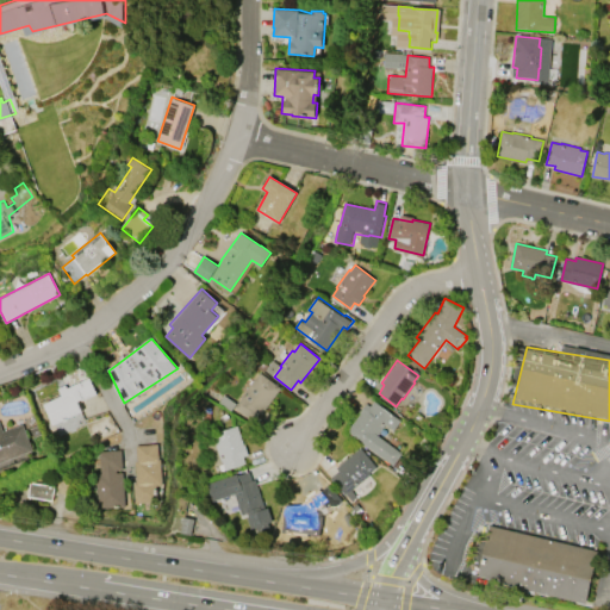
[(281,387),(254,422),(235,408),(242,398),(240,397),(253,380),(255,381),(261,373),(281,387)]
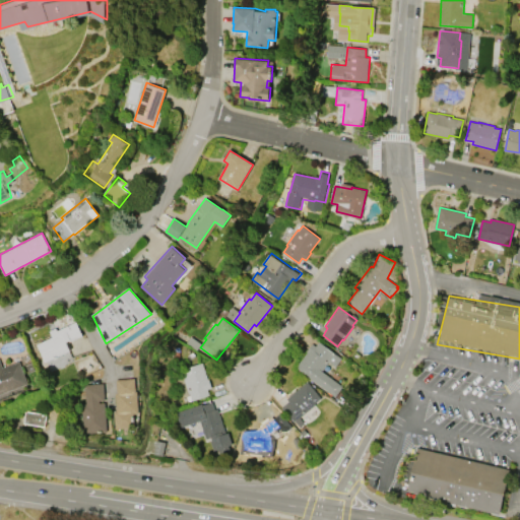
[(46,362),(38,345),(53,337),(50,331),(56,328),(58,331),(76,322),(82,335),(70,341),(69,340),(66,342),(70,349),(46,362)]
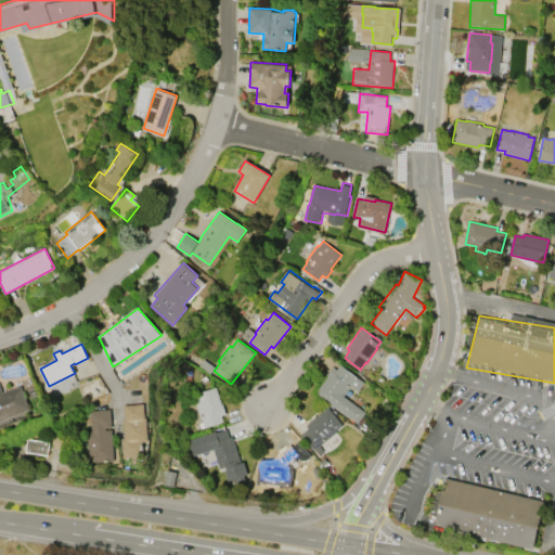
[(365,413),(358,423),(317,391),(328,376),(327,375),(334,366),(337,370),(340,365),(364,383),(359,391),(351,385),(343,396),(365,413)]
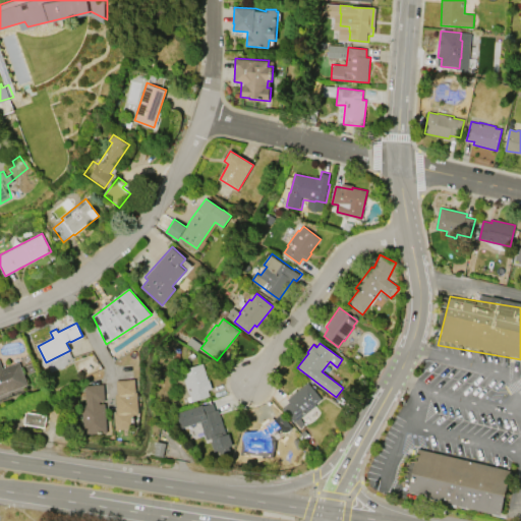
[(30,385),(0,395),(0,362),(2,369),(21,362),(30,385)]
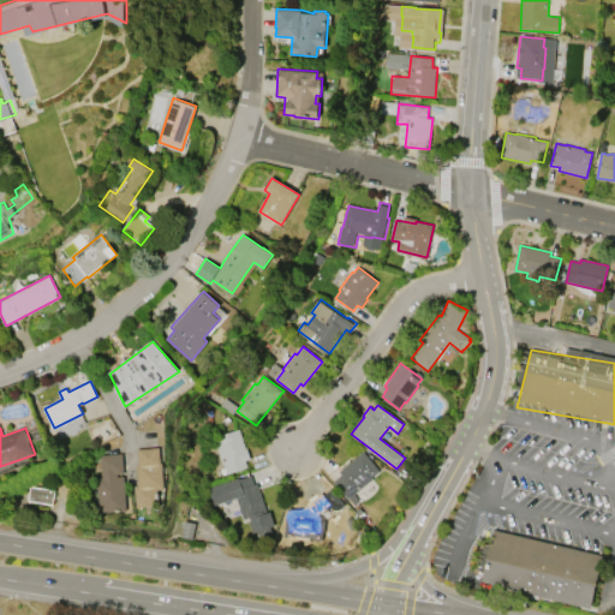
[(227,475),(224,465),(215,437),(239,429),(245,448),(246,448),(250,459),(246,460),(249,467),(227,475)]
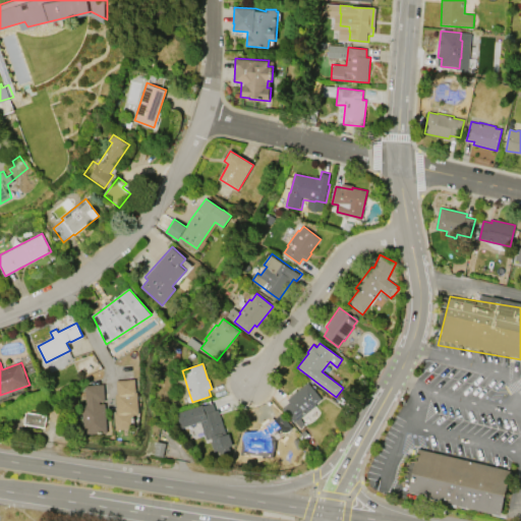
[(135,428),(115,429),(114,412),(117,412),(116,394),(117,394),(117,381),(134,380),(135,393),(137,393),(138,414),(134,414),(135,428)]
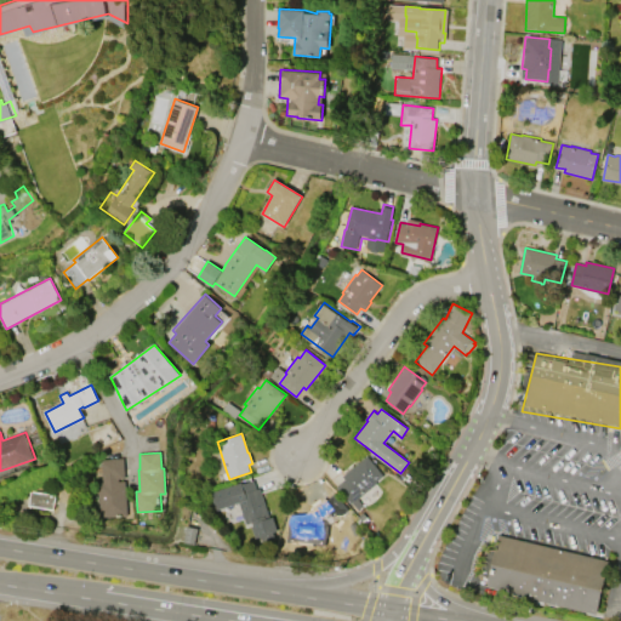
[(366,456),(383,476),(375,483),(376,484),(358,499),(364,506),(359,511),(352,503),(351,503),(336,486),(346,479),(343,477),(366,456)]
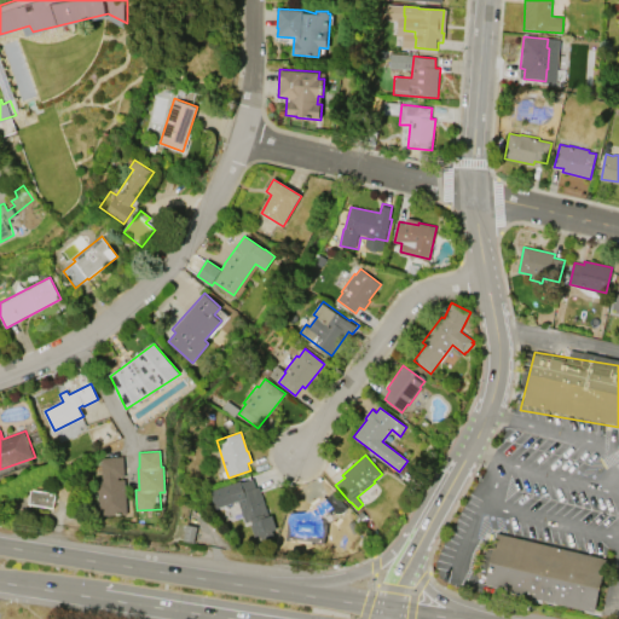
[(99,516),(97,481),(102,481),(100,460),(123,457),(127,514),(99,516)]
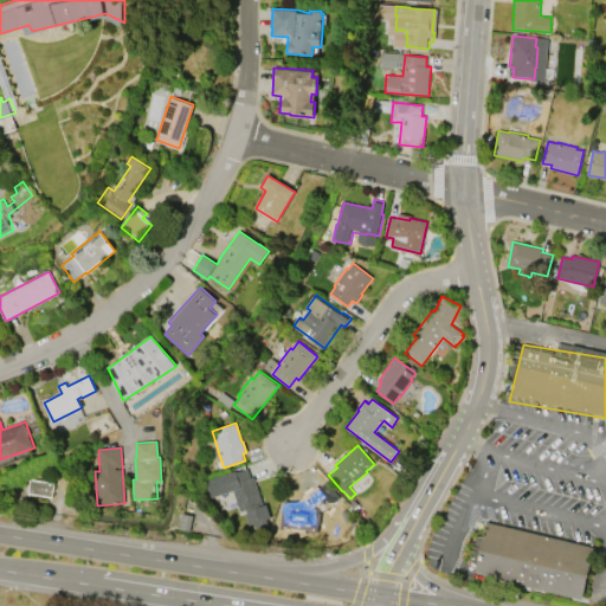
[(269,516),(251,522),(246,507),(239,509),(232,488),(213,494),(210,479),(246,469),(250,477),(253,476),(262,503),(265,503),(269,516)]
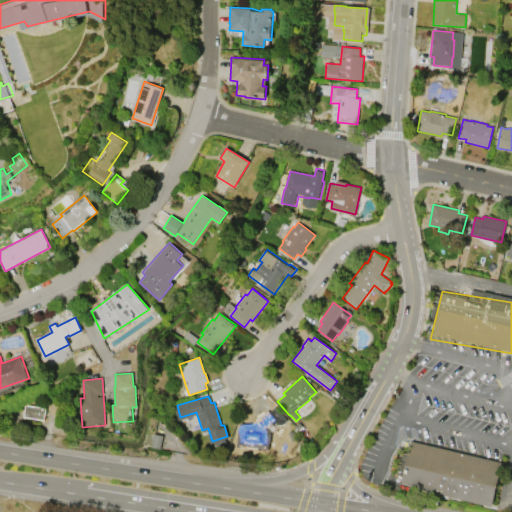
[(43,420),(45,408),(24,404),(22,417),(43,420)]
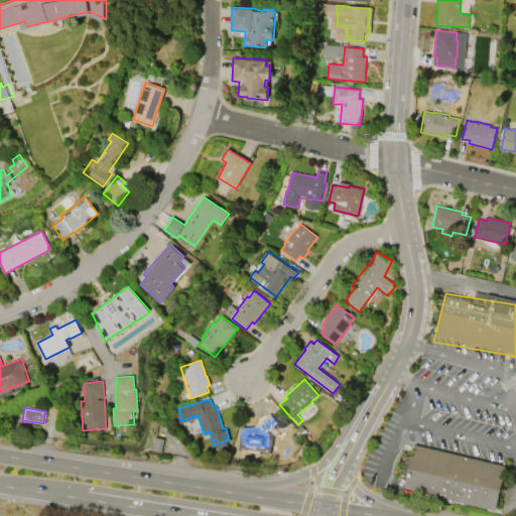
[(284,432),(270,442),(269,442),(263,447),(252,432),(250,429),(270,414),(271,415),(279,409),(292,426),(284,432)]
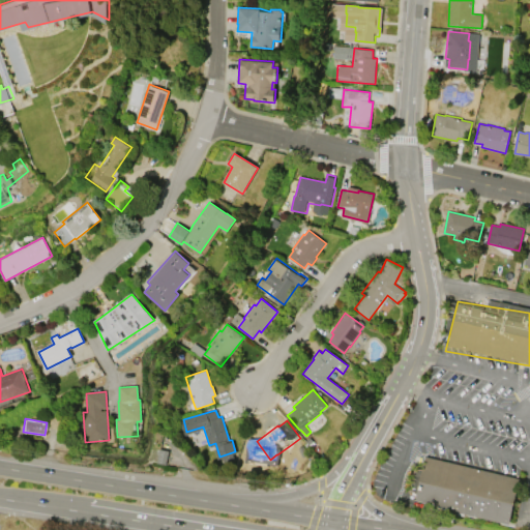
[(418,455),(414,475),(408,501),(518,526),(529,472),(419,447),(418,455)]
